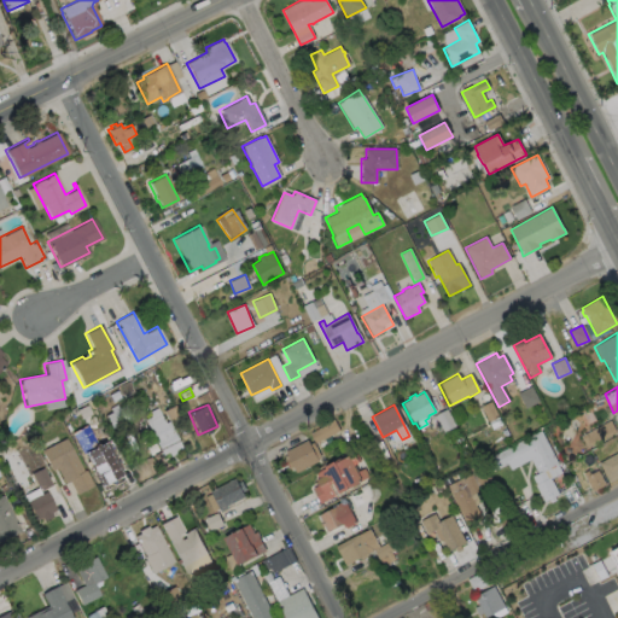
[(179,421),(170,426),(181,450),(168,456),(167,452),(161,455),(144,419),(149,418),(146,413),(156,408),(163,423),(167,421),(162,410),(172,406),(179,421)]
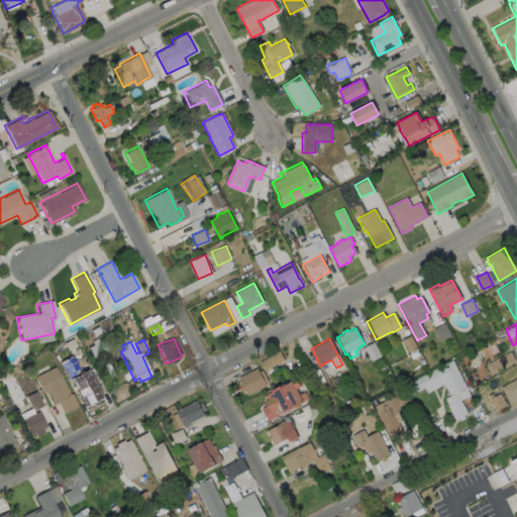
[(284,360),(264,371),(259,363),(269,357),(268,356),(279,350),(284,360)]
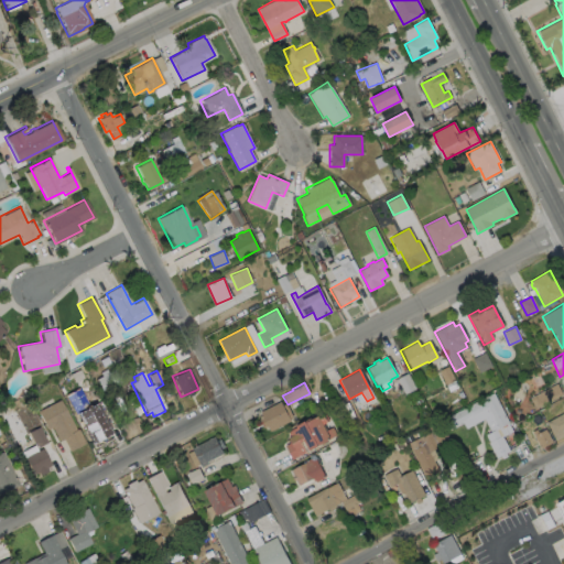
[(549,398),(560,394),(556,384),(545,388),(549,398)]
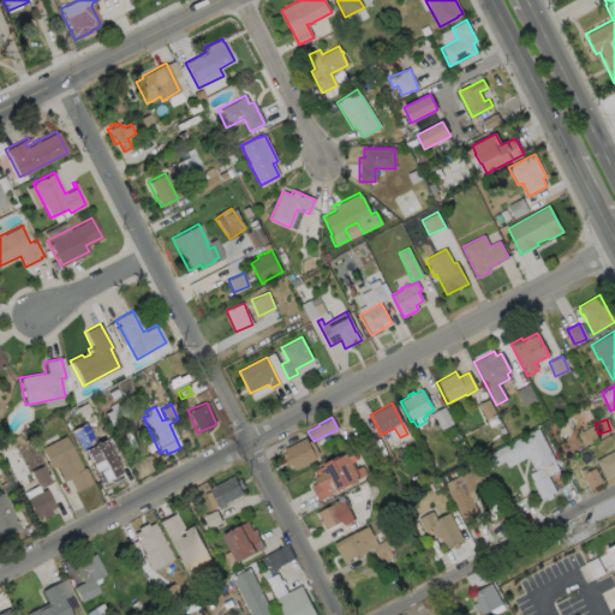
[(537,429),(554,461),(533,471),(526,457),(506,467),(503,461),(487,470),(481,457),(537,429)]
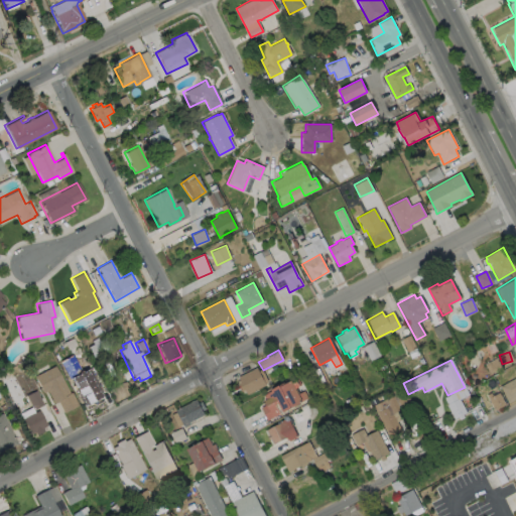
[(53,366),(59,377),(59,376),(69,393),(70,392),(77,405),(62,412),(56,401),(52,403),(46,391),(42,393),(33,376),(53,366)]
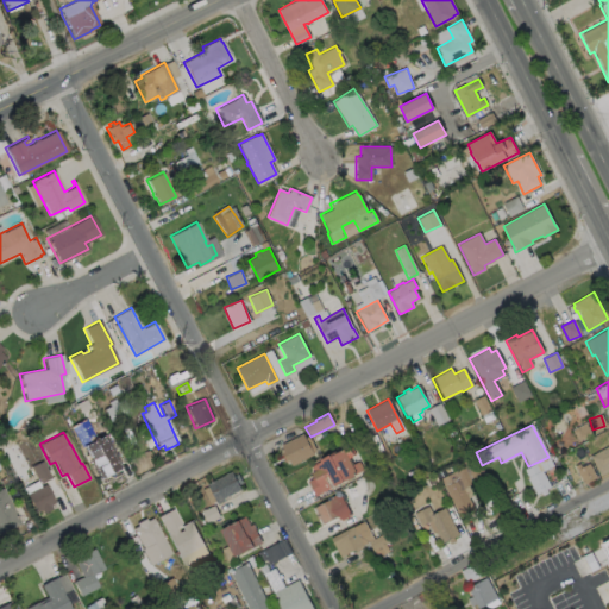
[(302,433),(305,438),(308,435),(315,450),(312,452),(313,454),(292,465),(289,462),(287,464),(286,460),(284,462),(280,452),(281,452),(280,450),(282,449),(281,445),(302,433)]
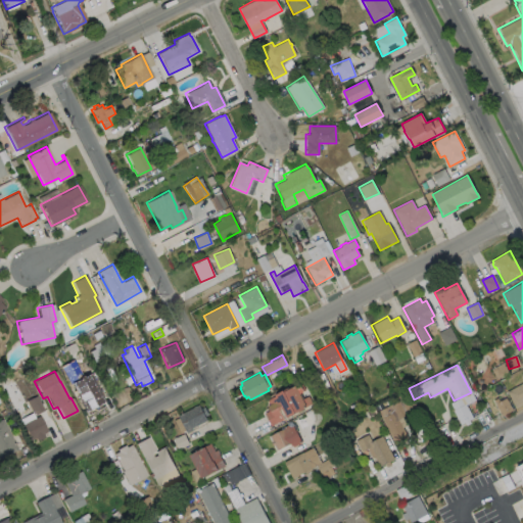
[(103,407),(87,416),(69,382),(87,373),(102,401),(101,402),(103,407)]
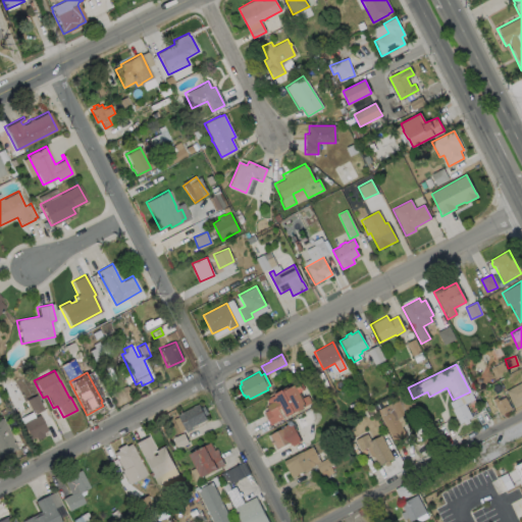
[(304,388),(298,393),(301,399),(307,396),(311,403),(305,406),(306,407),(270,425),(263,412),(268,410),(266,406),(268,404),(266,400),(274,396),(273,394),(281,389),(282,390),(300,381),(304,388)]
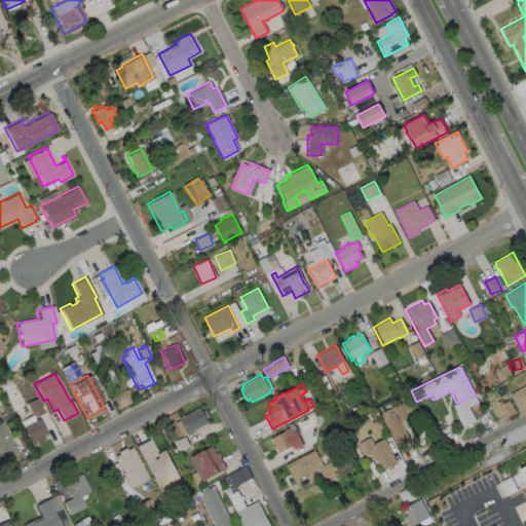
[(525,406),(518,411),(509,393),(525,384),(525,406)]
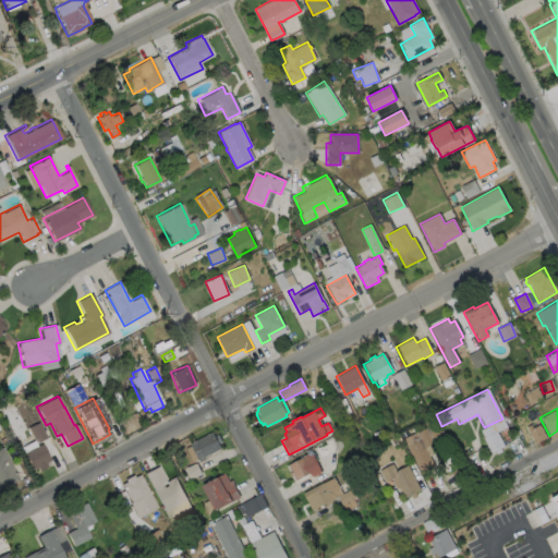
[(433,416),(440,431),(444,436),(423,447),(435,469),(421,475),(402,438),(425,427),(422,422),(433,416)]
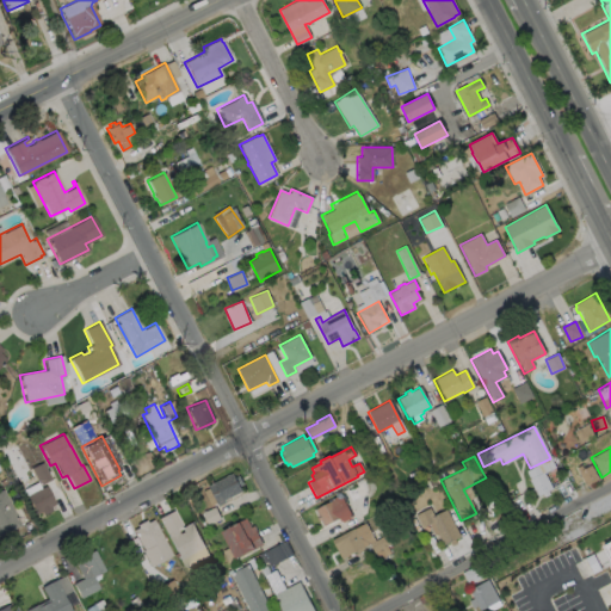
[(30,468),(38,485),(50,479),(42,462),(30,468)]
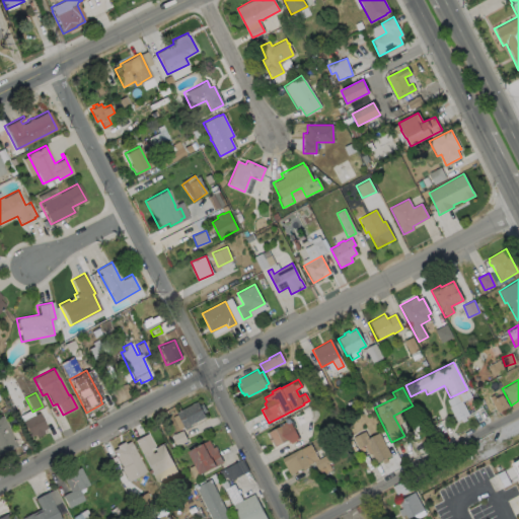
[(508,406),(502,394),(492,400),(498,413),(508,406)]
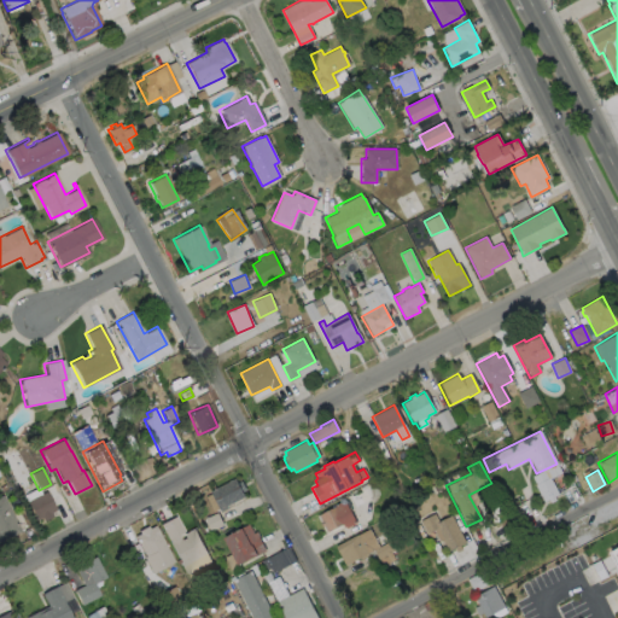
[(542,471),(547,478),(549,477),(558,494),(553,497),(554,500),(549,502),(548,500),(543,502),(534,485),(536,484),(531,477),(542,471)]
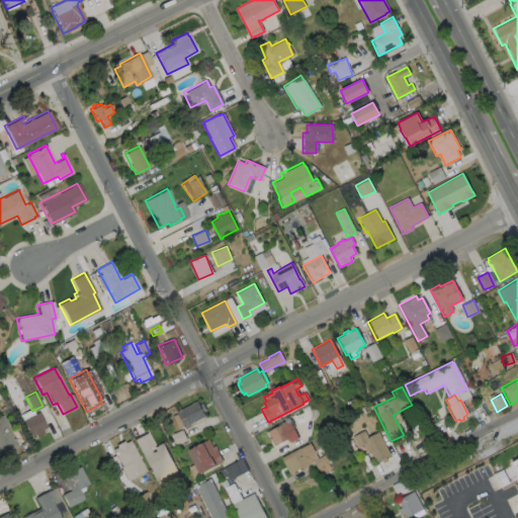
[(196,401),(198,405),(201,403),(205,410),(202,412),(204,416),(189,424),(190,425),(184,429),(175,412),(196,401)]
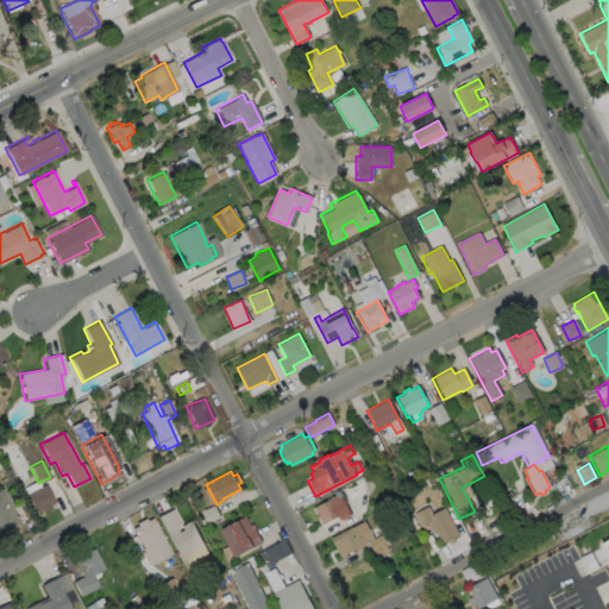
[(50,509),(42,513),(39,509),(33,512),(25,494),(44,484),(54,502),(49,504),(50,509)]
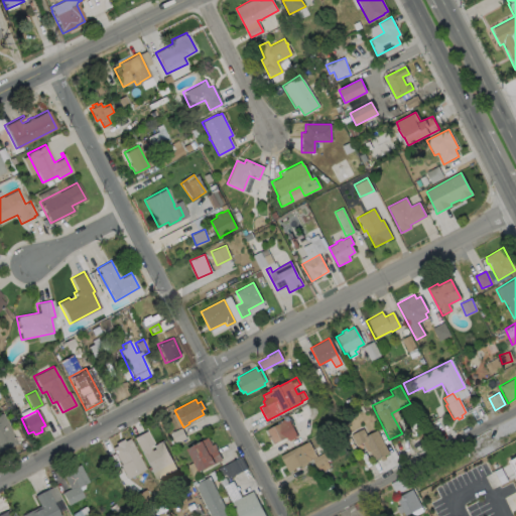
[(16,443),(0,452),(0,413),(1,413),(16,443)]
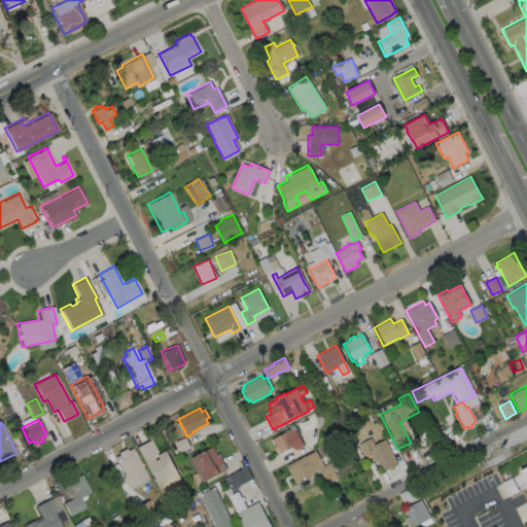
[(304,446),(294,451),(292,447),(279,454),(276,448),(275,449),(273,445),(275,444),(272,440),(285,431),(285,430),(292,427),(304,446)]
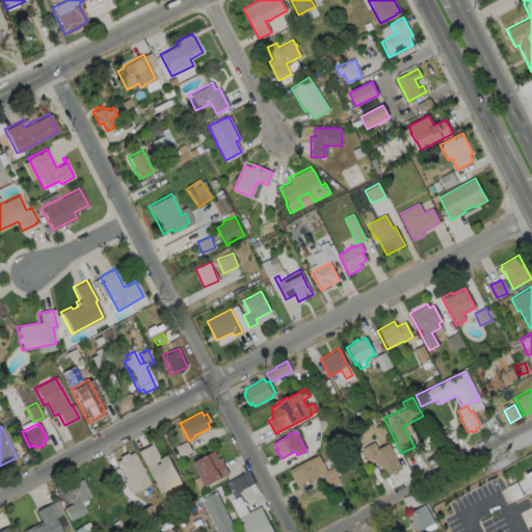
[(373,442),(376,449),(388,444),(399,467),(394,470),(396,473),(392,475),(390,472),(384,475),(379,464),(377,466),(372,456),(366,459),(361,448),(373,442)]
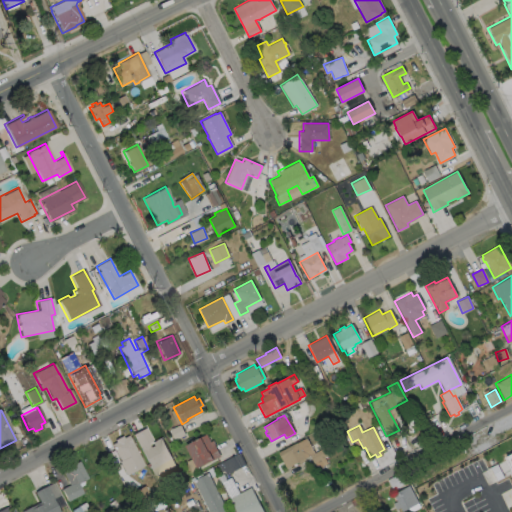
[(148,446),(148,447),(152,445),(151,442),(155,440),(154,440),(160,437),(174,465),(153,476),(131,434),(144,427),(151,440),(147,443),(148,446)]
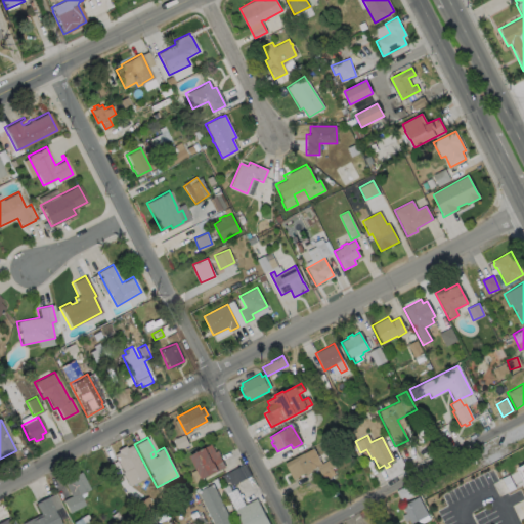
[(211,444),(215,451),(218,450),(220,455),(219,455),(225,467),(202,479),(188,455),(211,444)]
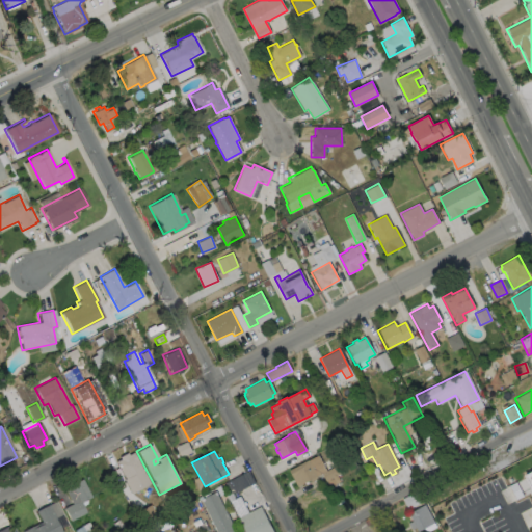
[(149,483),(130,494),(122,479),(123,478),(114,461),(120,459),(117,457),(126,452),(127,455),(132,452),(149,483)]
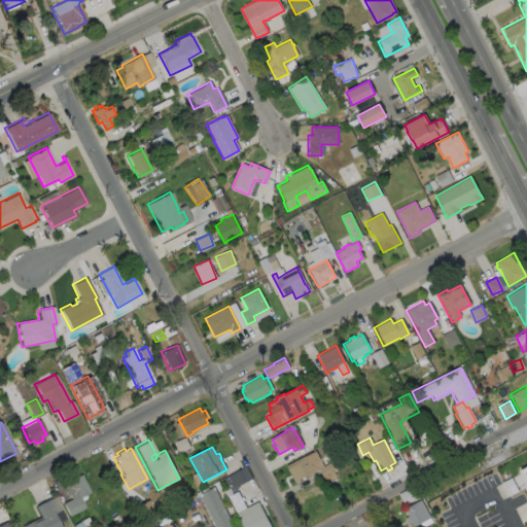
[(315,451),(323,466),(331,461),(336,469),(322,477),(318,468),(313,471),(314,472),(294,483),(286,465),(315,451)]
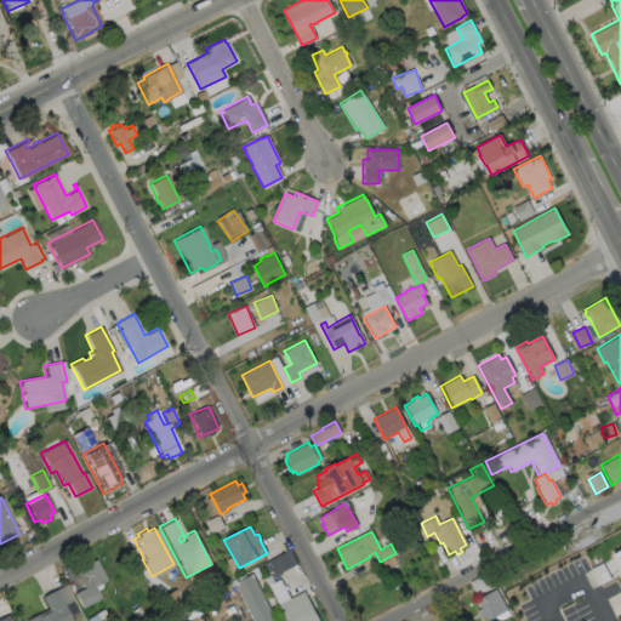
[(100,598),(81,608),(74,593),(84,588),(74,570),(95,559),(106,580),(93,586),(100,598)]
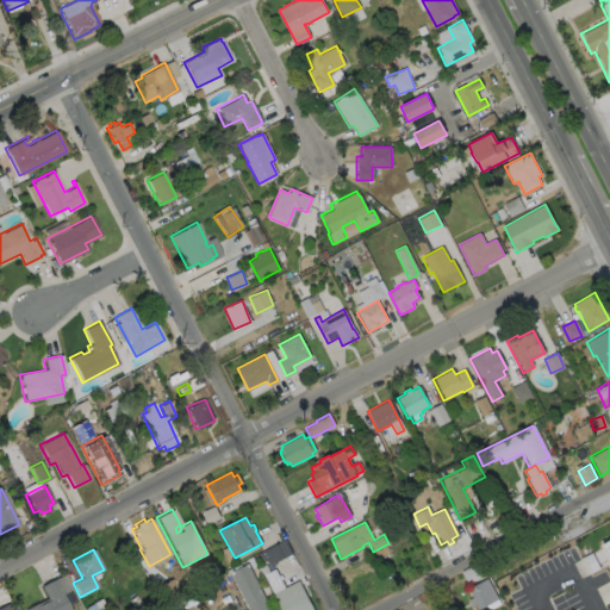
[(269,609),(249,609),(230,572),(247,564),(269,609)]
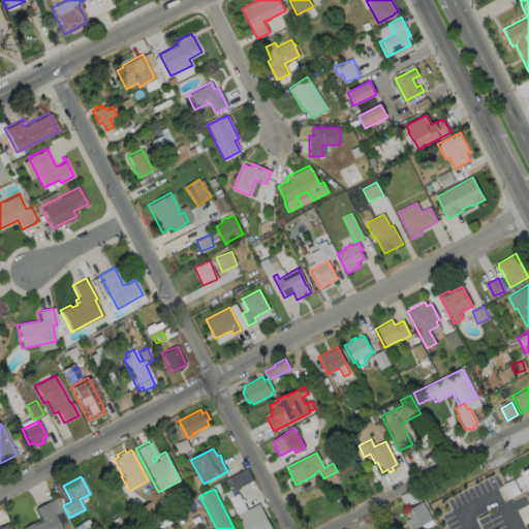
[(24,528),(23,527),(40,519),(35,508),(55,498),(61,511),(54,515),(60,528),(24,528)]
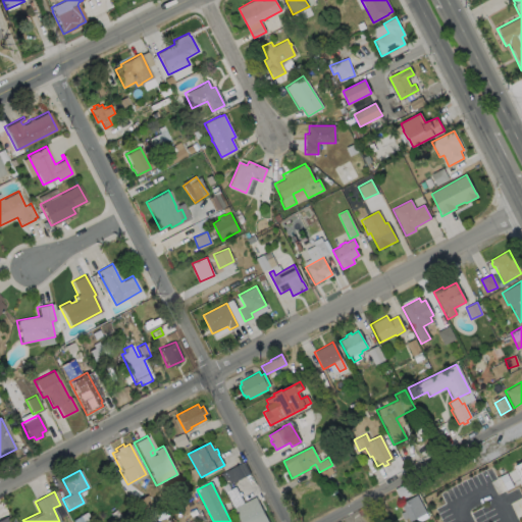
[(425,513),(409,521),(407,517),(404,519),(400,513),(404,511),(400,504),(416,494),(425,513)]
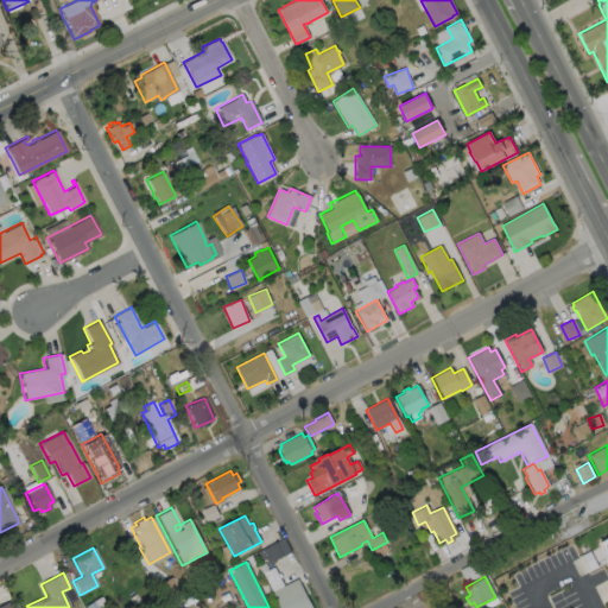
[(311,607),(279,607),(272,591),(297,578),(311,607)]
